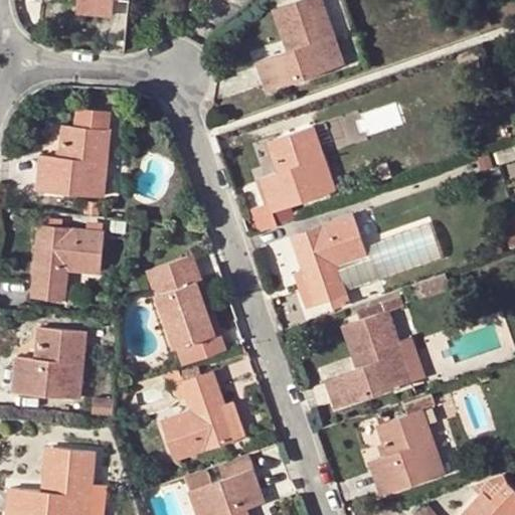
[(76,0),(75,12),(103,15),(111,16),(111,0),(76,0)]
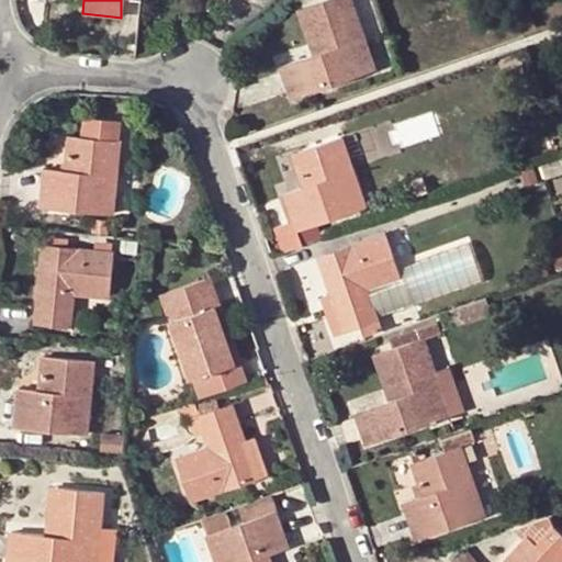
[(132,58),(138,1),(128,0),(121,0),(121,18),(112,17),(110,55),(132,58)]
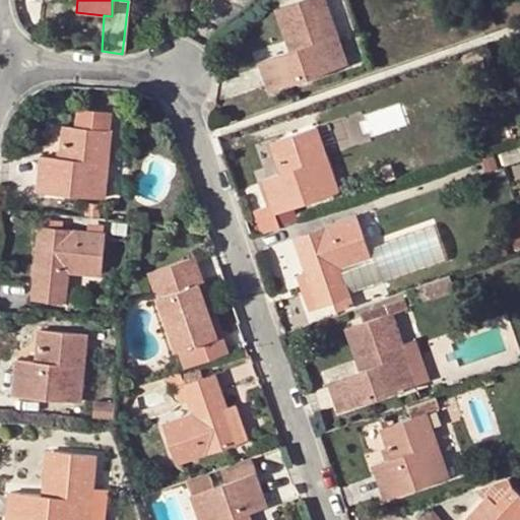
[(324,0),(299,0),(281,6),(296,49),(288,51),(258,62),(269,91),(346,63),(324,0)]
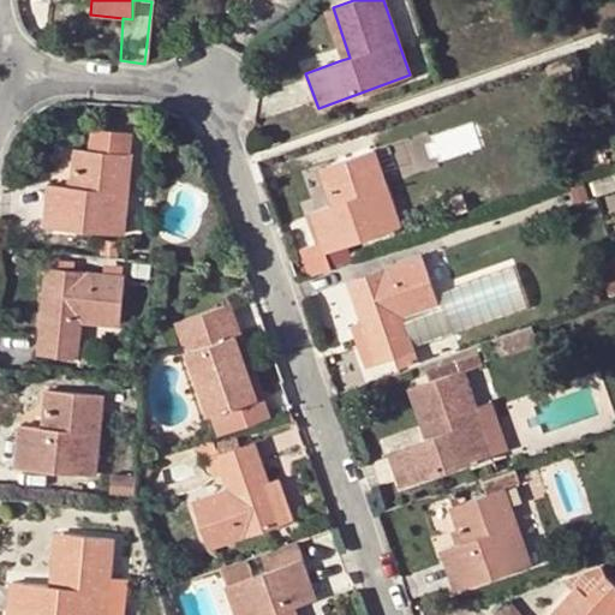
[(350,58),(333,7),(324,10),(341,60),(350,58)]
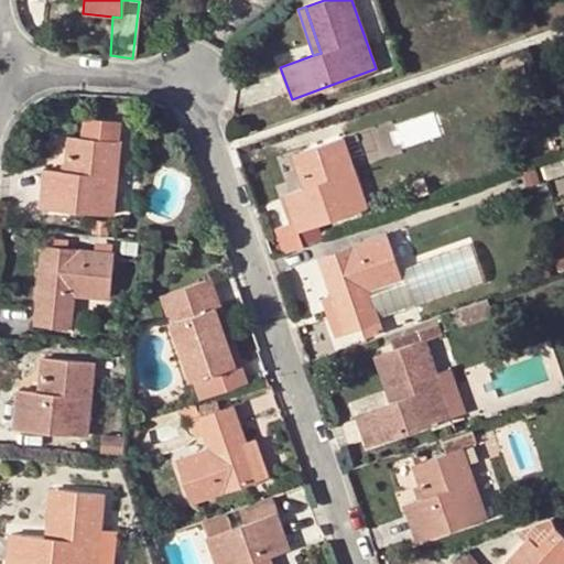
[(68,126),(69,114),(52,111),(51,123),(68,126)]
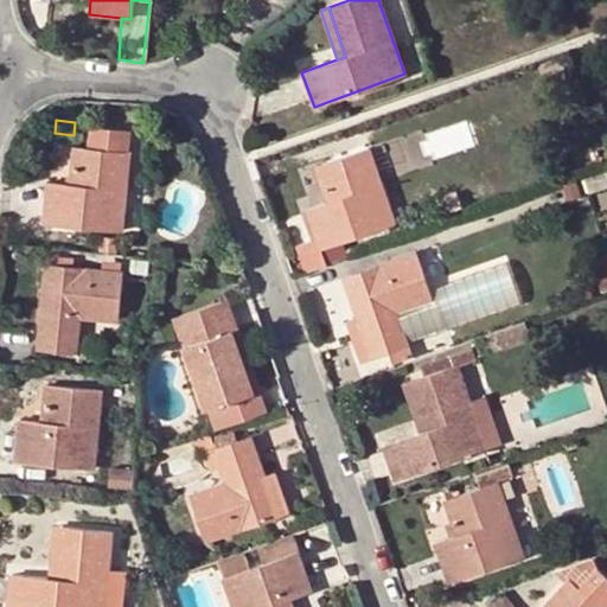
[(78,165),(71,165),(70,185),(48,183),(44,223),(121,230),(129,152),(80,146),(78,165)]
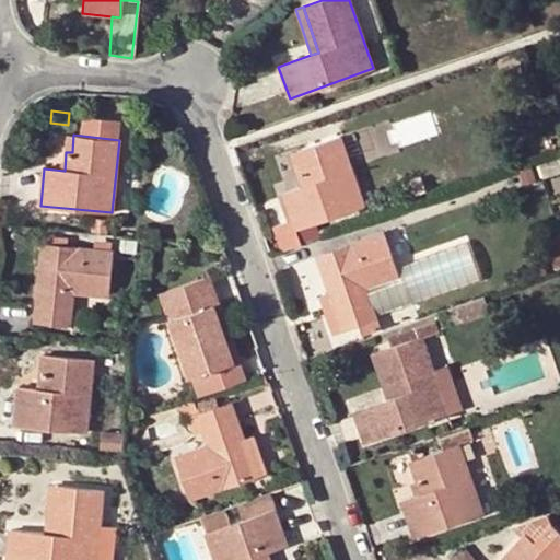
[(302,166),(295,168),(302,186),(283,194),(296,229),(364,206),(340,136),(295,151),(302,166)]
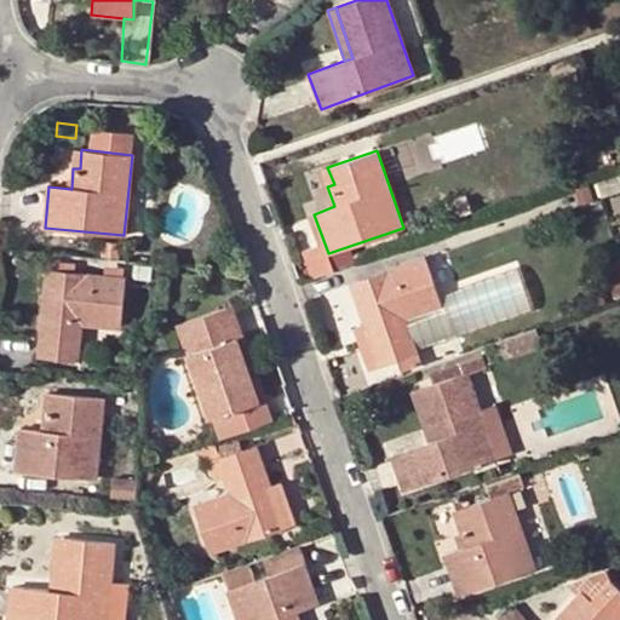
[(321,170),(327,187),(334,184),(327,167),(321,170)]
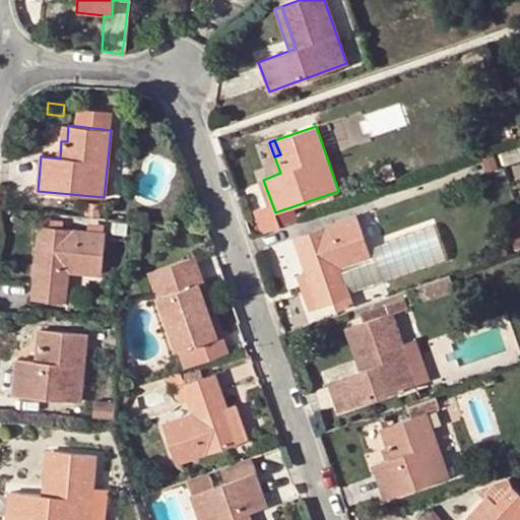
[(519,146),(502,153),(506,164),(519,158),(519,146)]
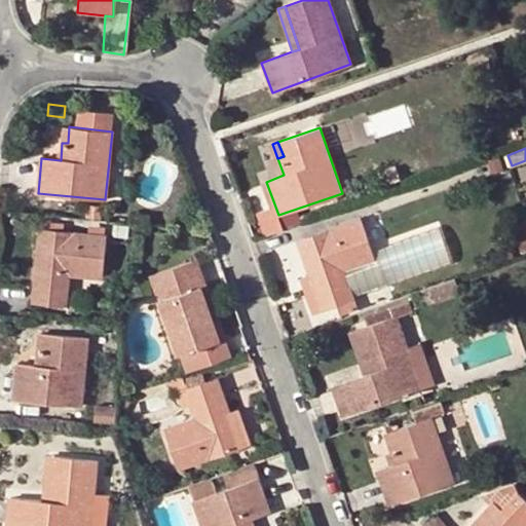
[(361,219),(303,239),(320,291),(314,292),(321,310),(337,304),(340,314),(358,309),(344,269),(374,258),(361,219)]
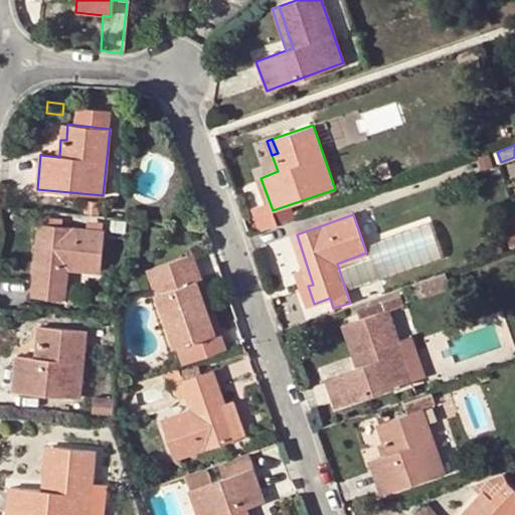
[(38,226),(35,265),(39,266),(43,226),(38,226)]
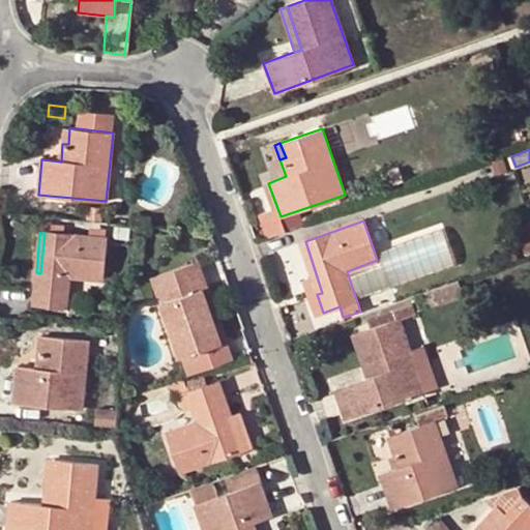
[(45,233),(40,273),(68,275),(101,278),(105,237),(45,233)]
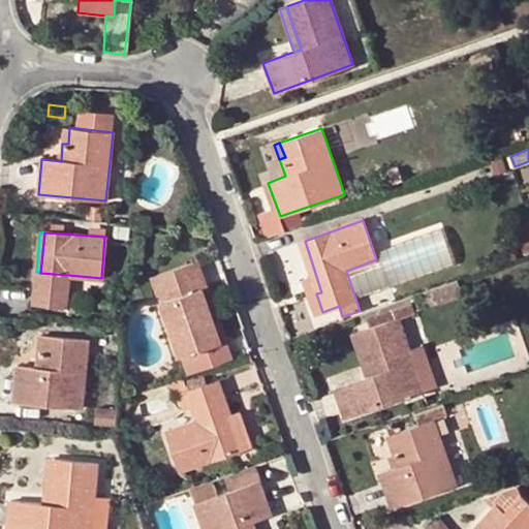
[(321,292),(305,241),(300,243),(316,293),(321,292)]
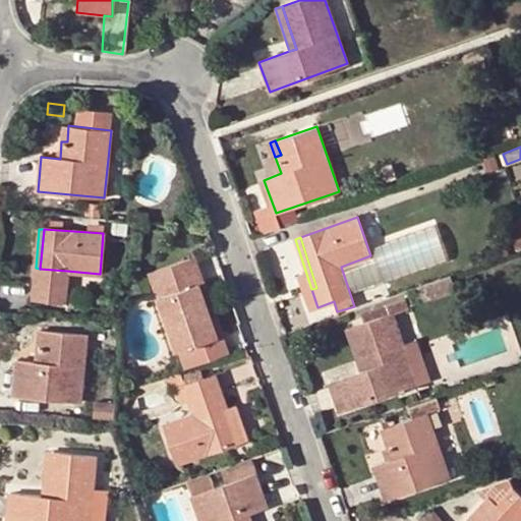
[(187,258),(210,322),(216,319),(193,256),(187,258)]
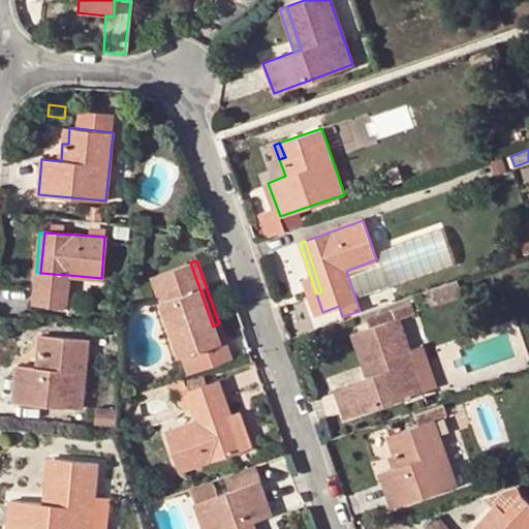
[(190,262),(151,277),(157,296),(179,354),(219,341),(213,327),(190,262)]
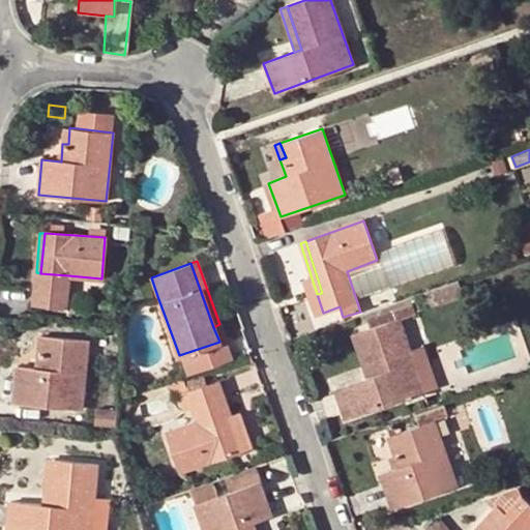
[(40,273),(36,272),(35,272),(34,288),(68,291),(68,275),(40,273)]
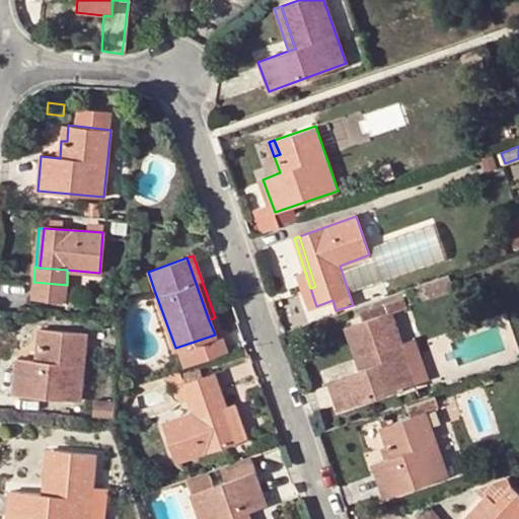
[(449,275),(424,284),(428,298),(454,289),(449,275)]
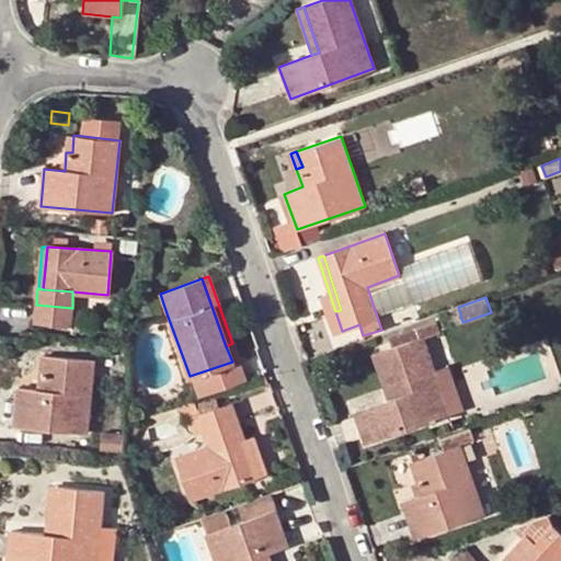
[(72,308),(36,305),(35,322),(71,325),(72,308)]
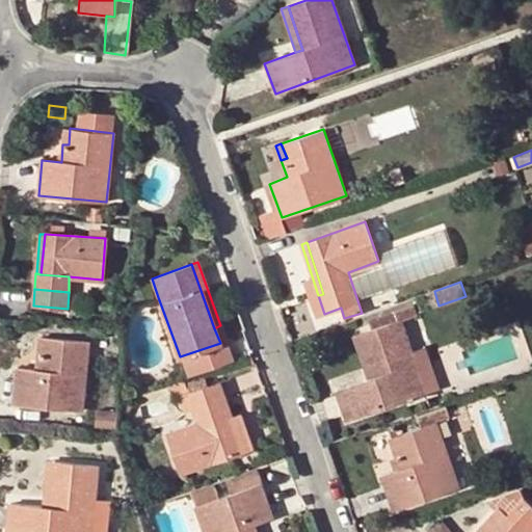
[(375,376),(367,378),(337,389),(347,420),(426,392),(401,321),(415,317),(411,306),(395,311),(397,313),(369,321),(371,328),(360,333),(375,376)]
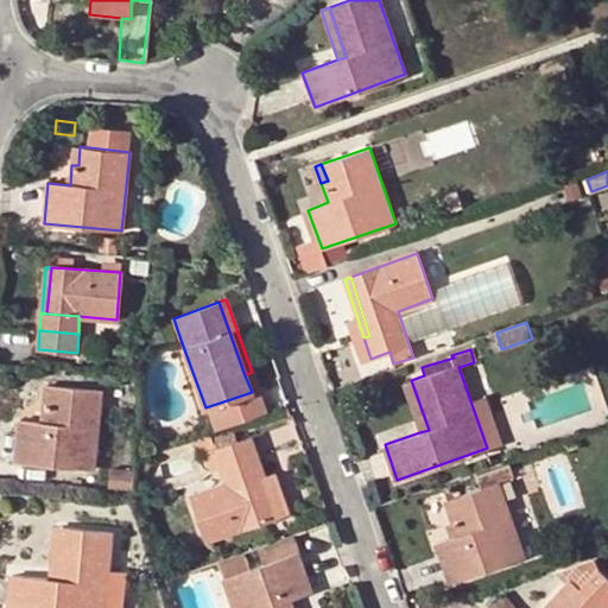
[(252,372),(245,375),(252,392),(206,407),(213,430),(266,412),(252,372)]
